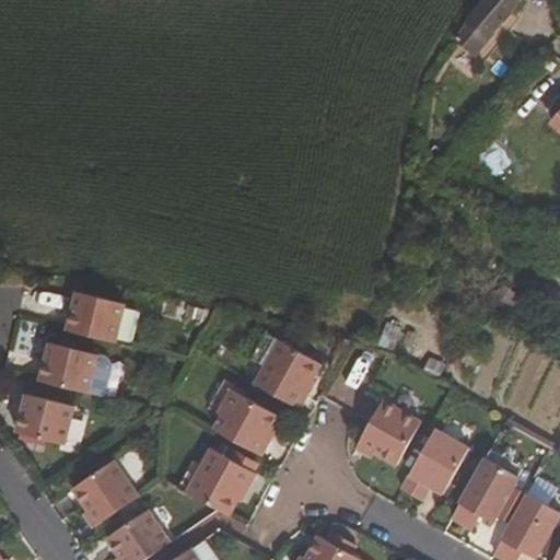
[(476,56),(523,0),(487,0),(456,38),(476,56)]
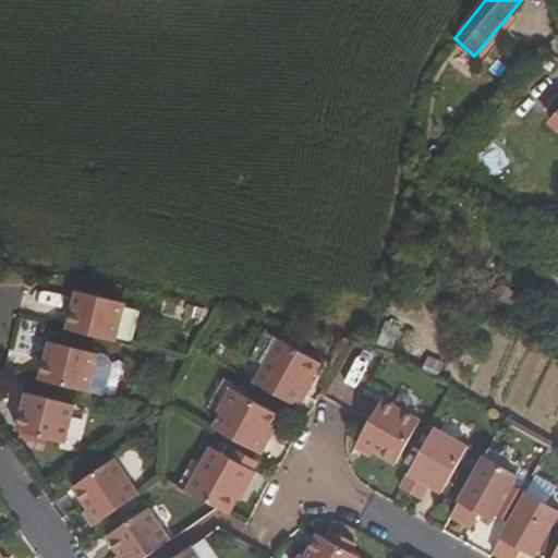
[(64,329),(111,341),(121,303),(73,291),(64,329)]
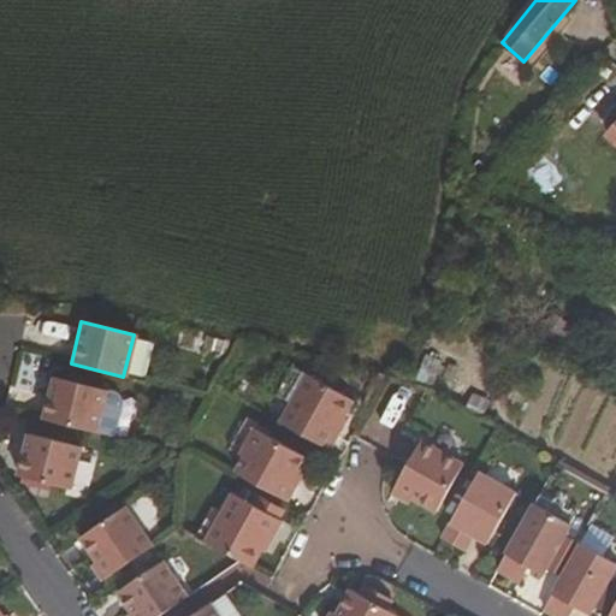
[(278,421),(329,449),(338,432),(333,428),(349,401),(304,375),(278,421)]
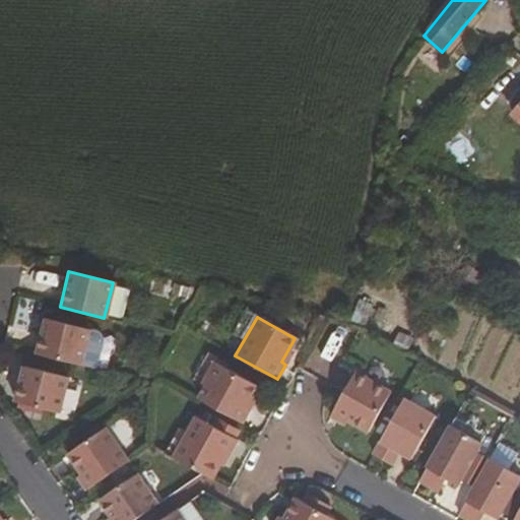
[(37,354),(81,366),(89,330),(46,319),(37,354)]
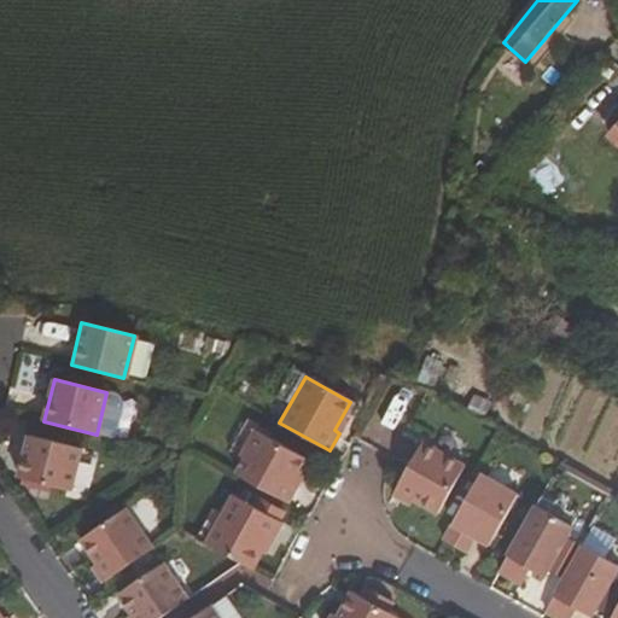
[(237,472),(289,502),(297,485),(291,483),(305,456),(255,429),(239,455),(245,459),(237,472)]
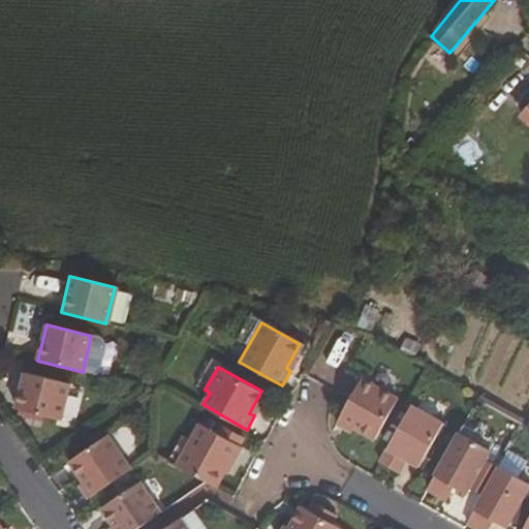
[(14,409),(59,421),(68,385),(25,374),(14,409)]
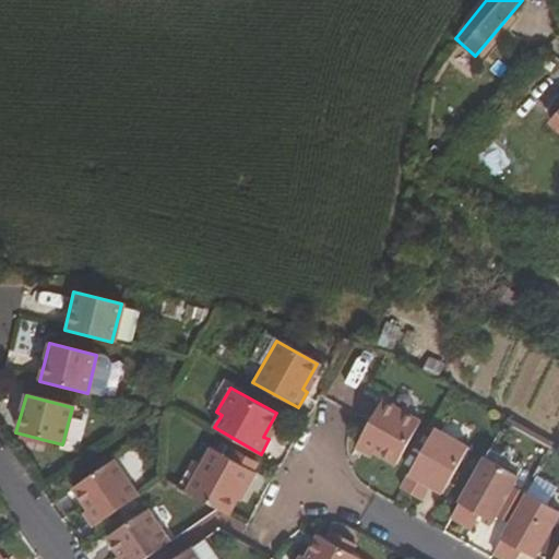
[(393,465),(417,423),(380,402),(356,444),(393,465)]
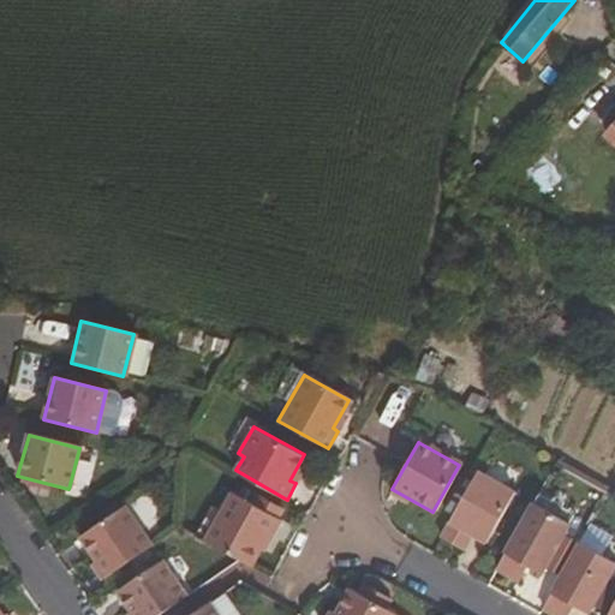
[(457,547),(465,532),(484,543),(514,490),(478,470),(441,537),(457,547)]
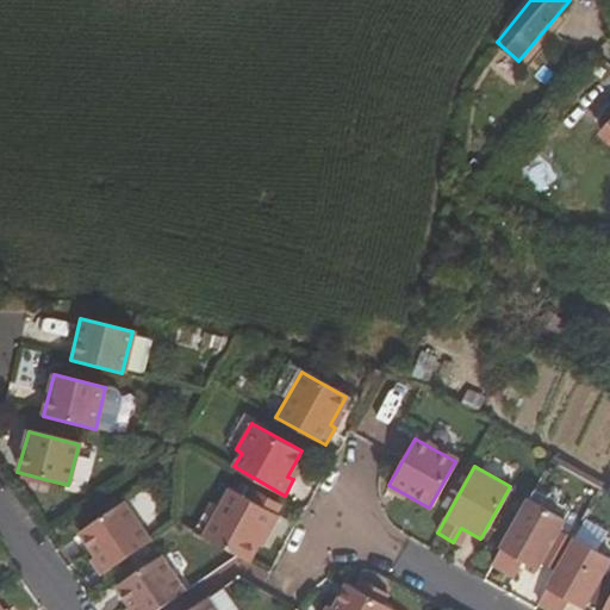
[(278,516),(229,489),(204,536),(240,555),(249,561),(266,529),(269,531),(278,516)]
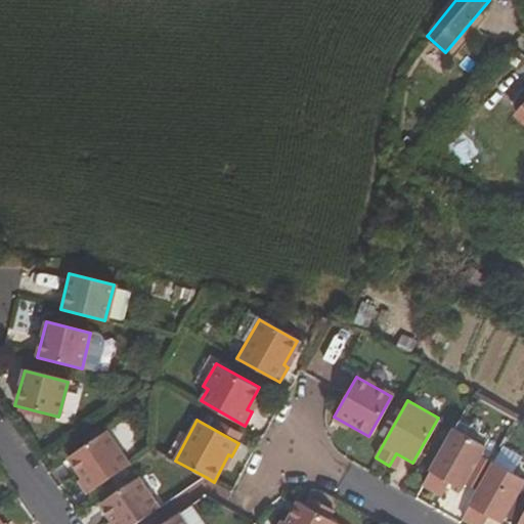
[(424,484),(437,492),(444,479),(461,488),(485,444),(454,428),(424,484)]
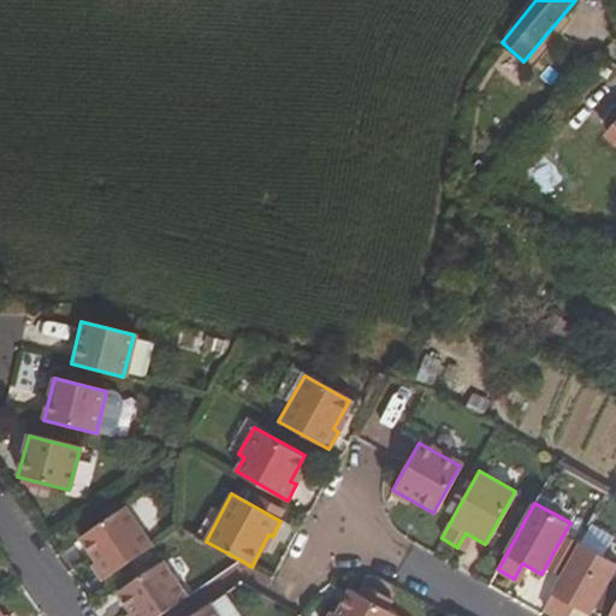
[(108,579),(153,546),(125,507),(80,539),(108,579)]
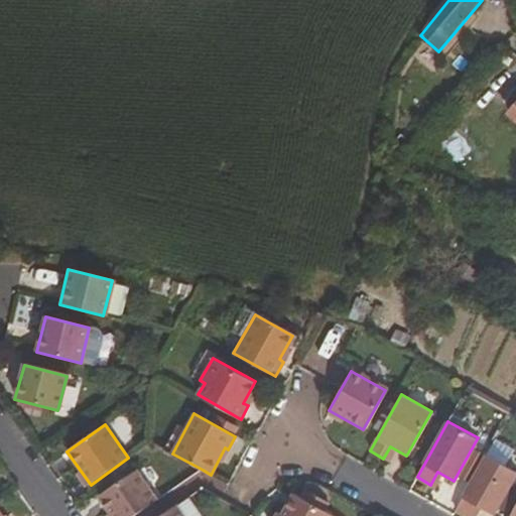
[(464,515),(469,515),(476,506),(493,515),(515,472),(515,471),(487,455),(455,511),(464,515)]
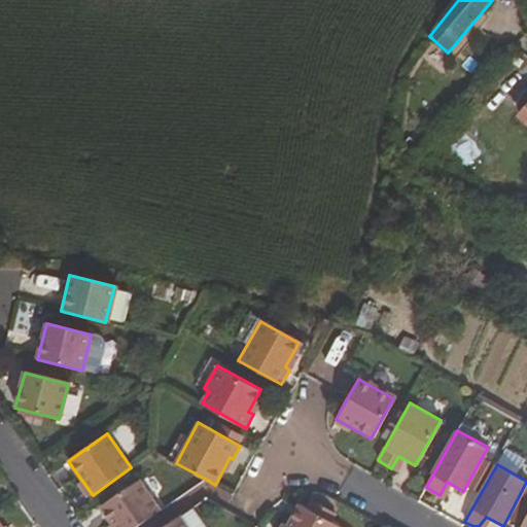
[(114,526),(139,526),(162,512),(140,481),(101,507),(114,526)]
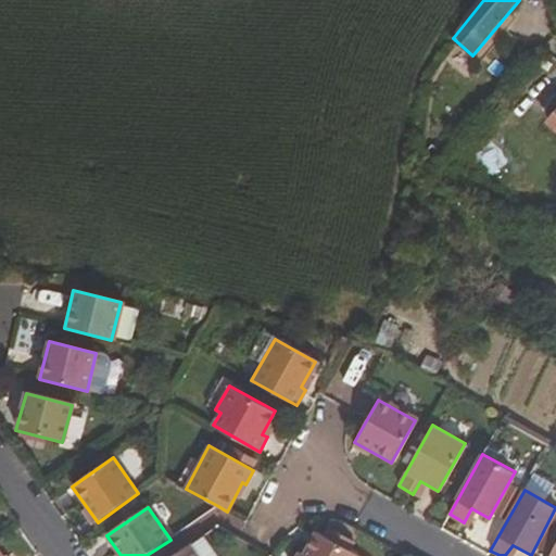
[(359,555),(316,532),(302,555),(359,555)]
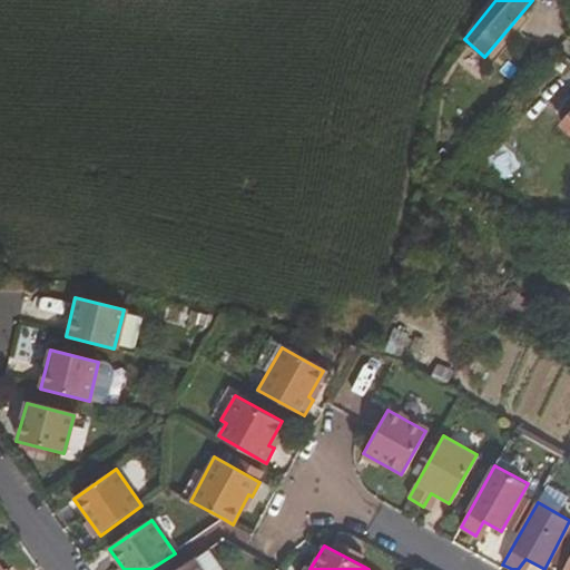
[(205,569),(197,558),(179,569),(205,569)]
